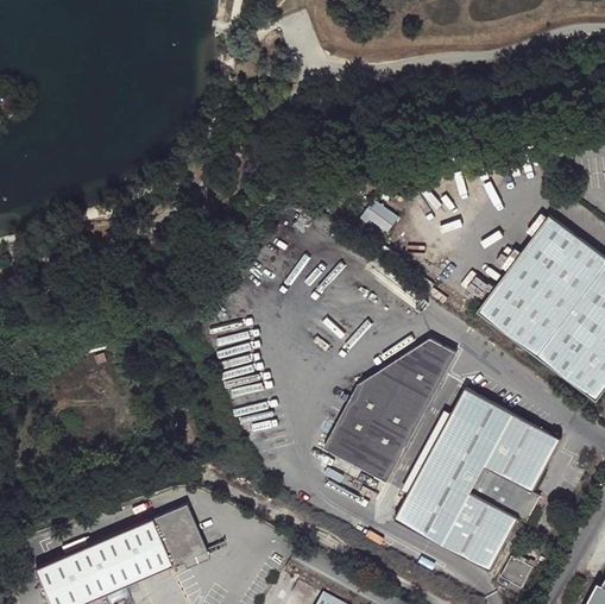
[(384,236),(397,219),(372,201),(360,218),(384,236)]
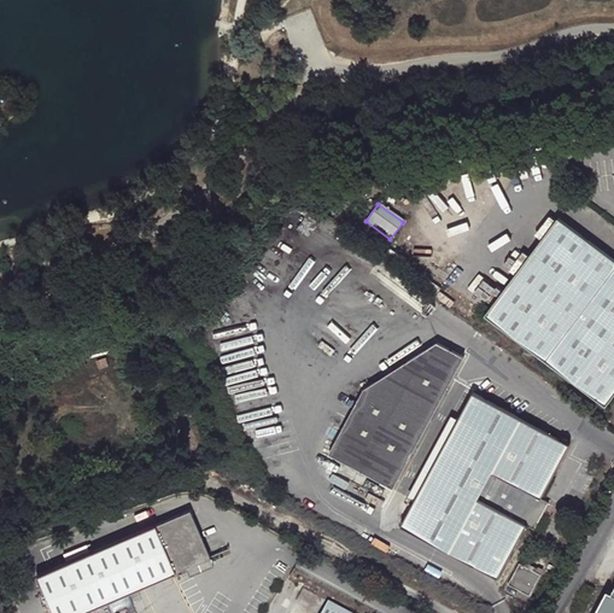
[(484,319),(604,409),(613,395),(613,267),(555,223),(484,319)]
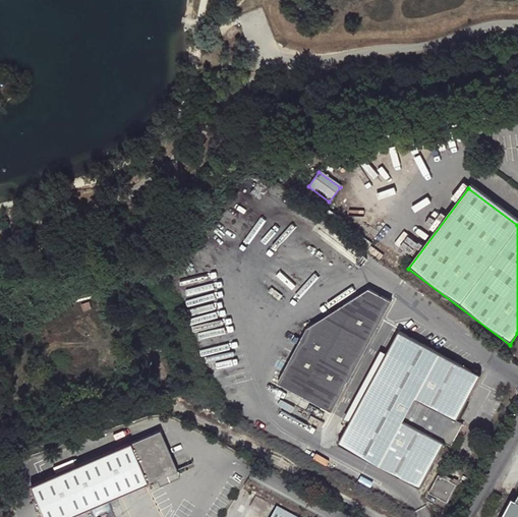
[(388,303),(364,291),(303,331),(275,387),(330,415),(388,303)]
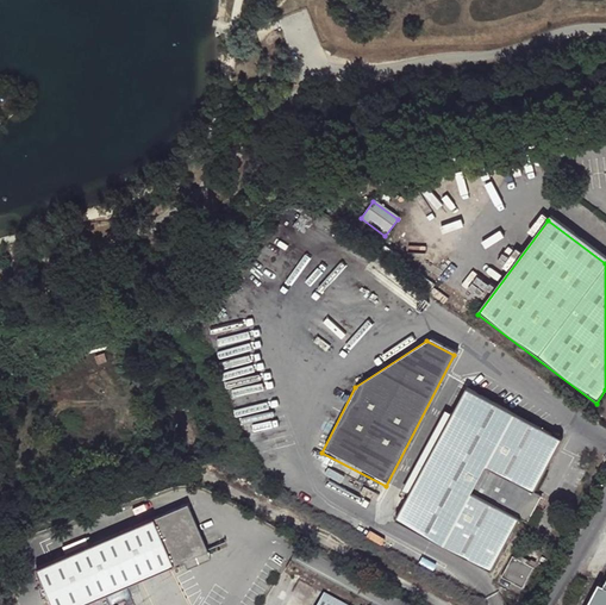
[(101,357),(93,361),(95,368),(105,366),(101,357)]
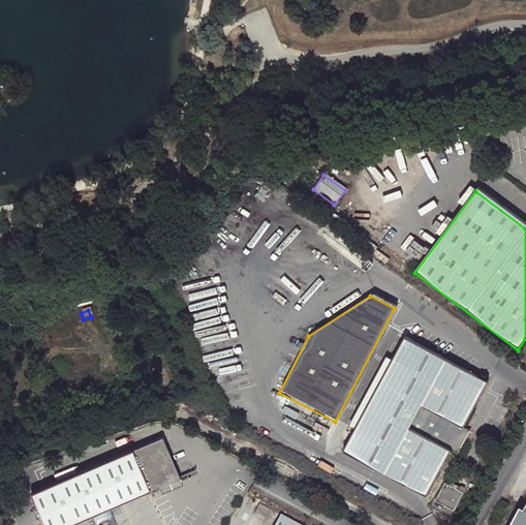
[(352,431),(341,454),(425,498),(449,453),(456,456),(467,433),(461,430),(486,383),(401,338),(389,362),(352,431)]
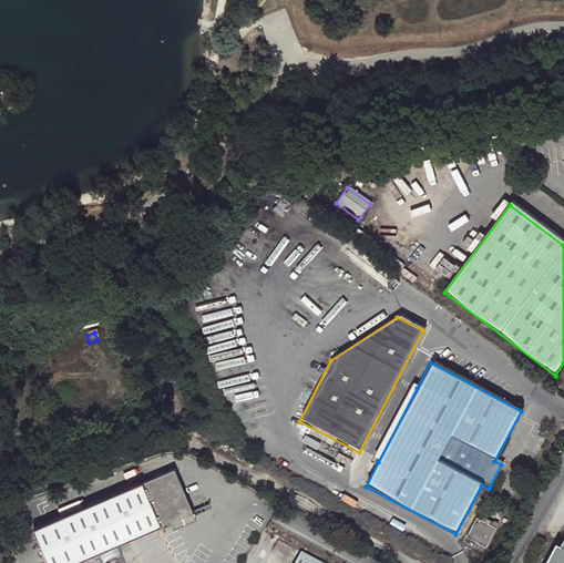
[(372,459),(378,462),(417,388),(412,386),(372,459)]
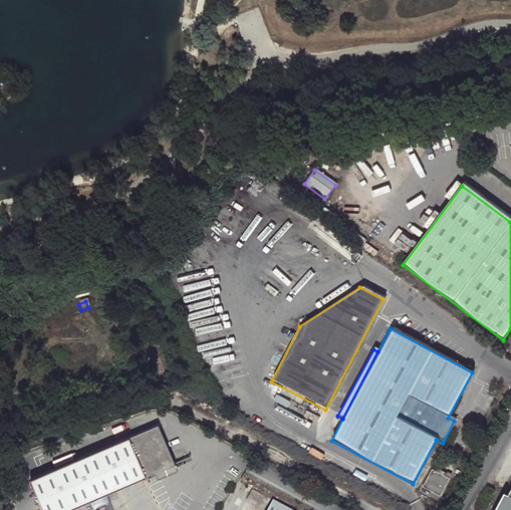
[(460,424),(454,421),(443,443),(449,447),(460,424)]
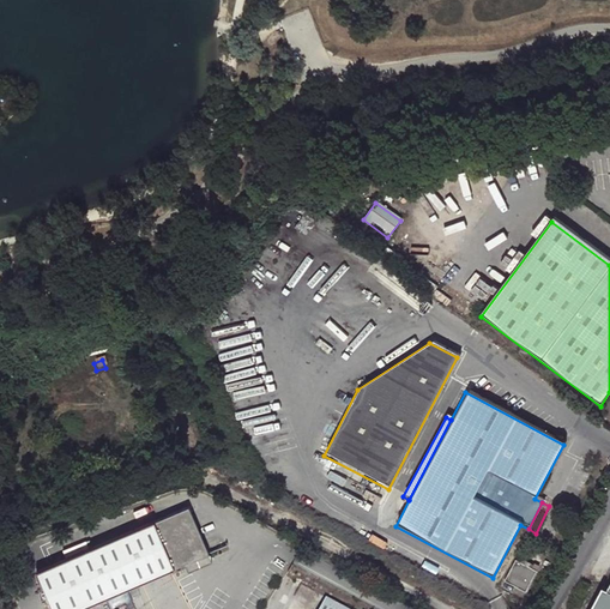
[(188,508),(37,572),(52,608),(79,608),(209,555),(188,508)]
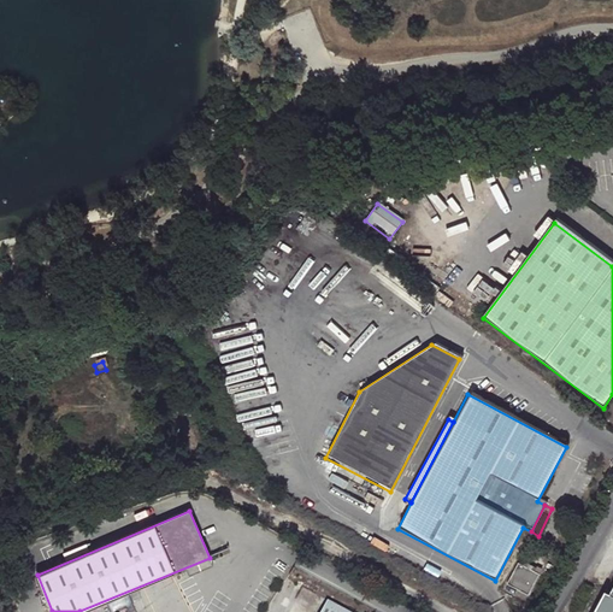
[(505,587),(526,598),(537,577),(516,565),(505,587)]
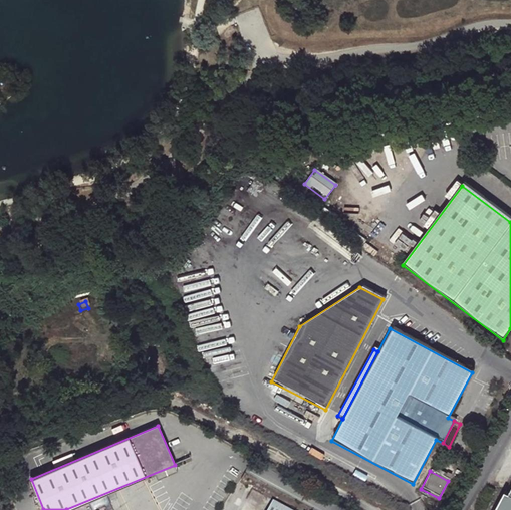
[(510,509),(510,504),(504,501),(501,499),(495,509),(510,509)]
